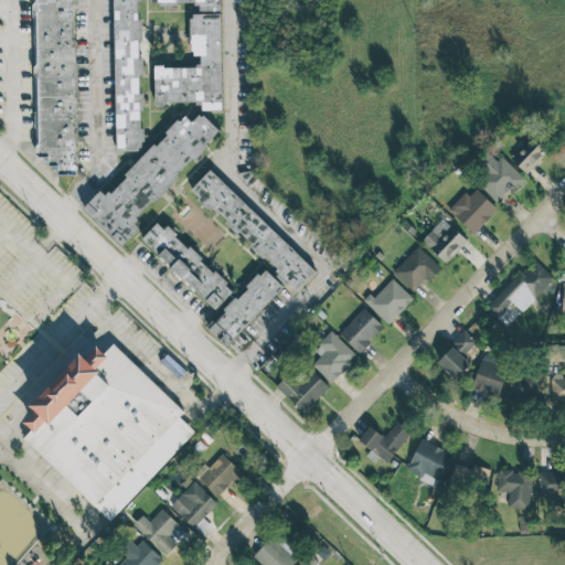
[(76,174),(72,0),(33,0),(38,156),(48,155),(48,166),(56,166),(56,176),(76,174)]
